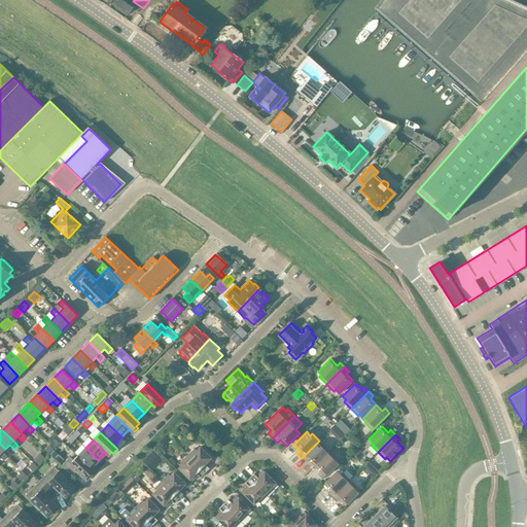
[(314,466),(327,453),(324,450),(325,448),(319,441),(302,458),(306,462),(308,460),(314,466)]
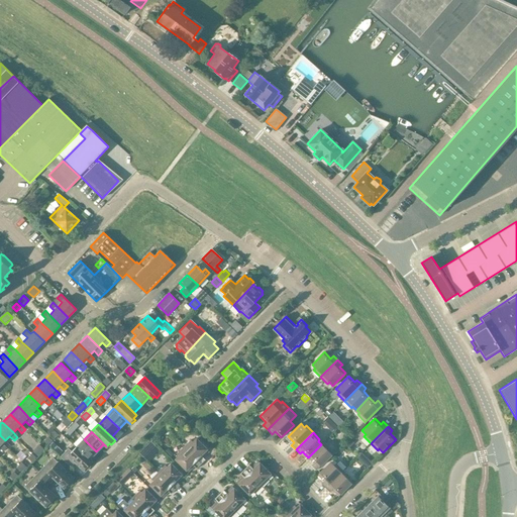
[(203,457),(209,451),(196,438),(193,441),(191,440),(184,447),(201,464),(205,459),(203,457)]
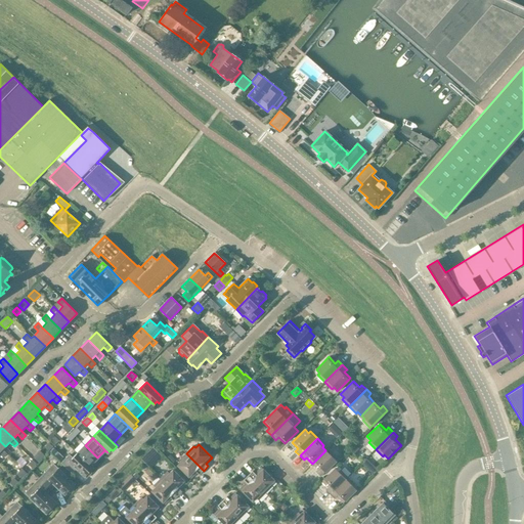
[(97,457),(85,445),(77,453),(92,469),(93,468),(90,466),(97,457)]
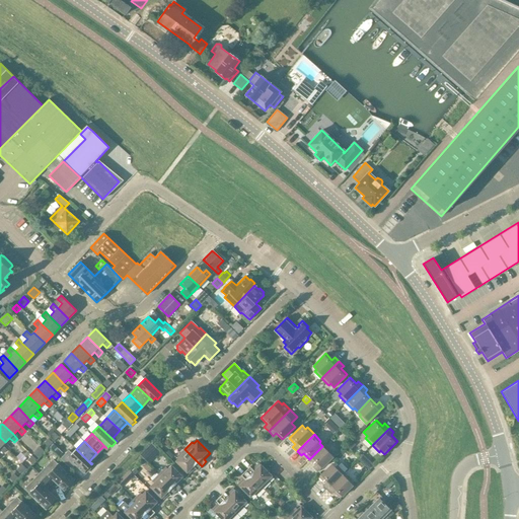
[(38,457),(44,451),(40,446),(32,453),(38,457)]
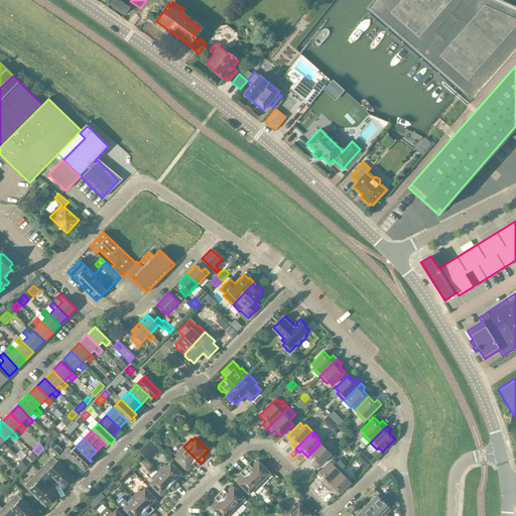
[(315,470),(333,453),(326,445),(324,446),(320,443),(307,457),(313,463),(310,465),(315,470)]
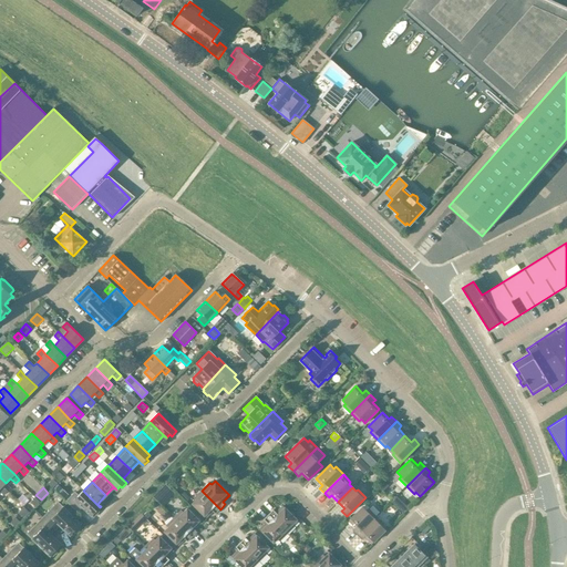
[(100,507),(83,491),(79,496),(74,493),(66,501),(78,512),(82,507),(93,517),(99,512),(96,511),(100,507)]
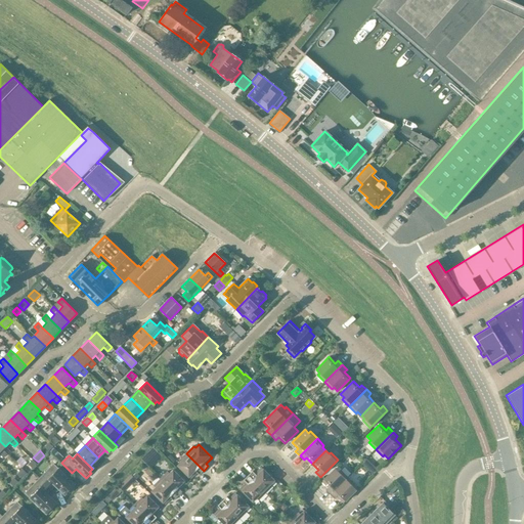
[(204,471),(186,453),(179,461),(181,462),(177,466),(190,479),(197,472),(199,475),(204,471)]
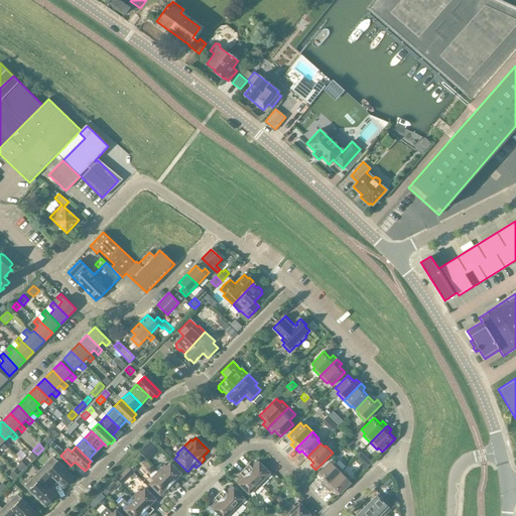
[(360,453),(356,457),(361,462),(365,458),(360,453)]
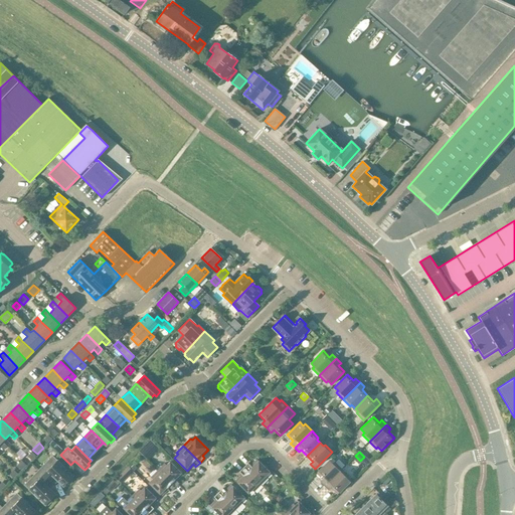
[(73,477),(52,457),(38,471),(49,481),(53,477),(63,486),(68,482),(69,483),(73,479),(71,478),(73,477)]
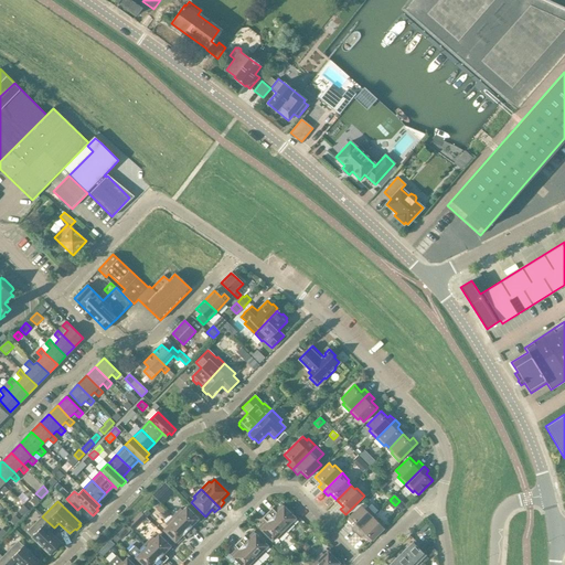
[(296,518),(281,504),(275,511),(272,508),(267,512),(286,531),(294,524),(291,522),(296,518)]
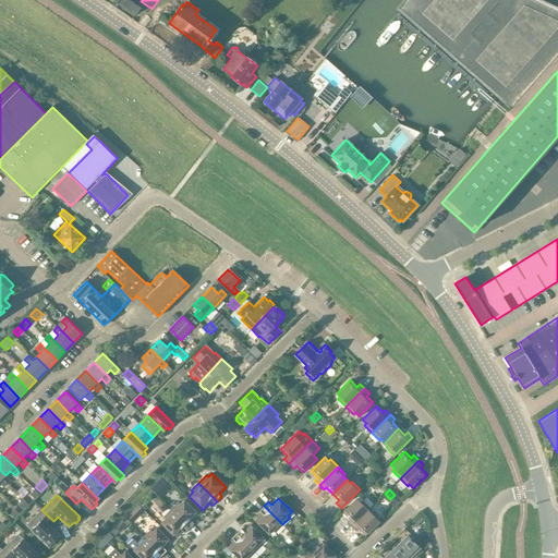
[(351,526),(370,508),(362,500),(361,502),(356,498),(342,512),(349,519),(347,522),(351,526)]
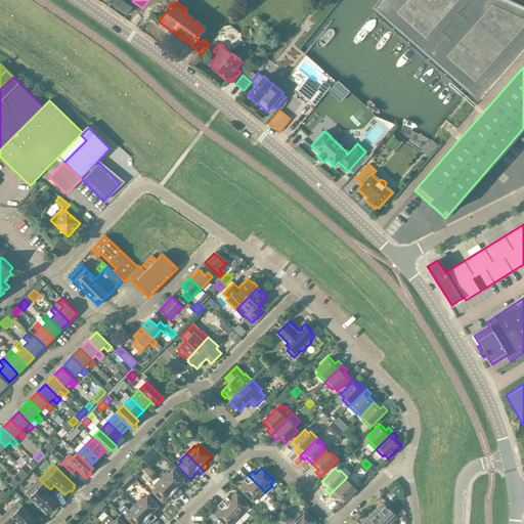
[(22,478),(27,473),(23,469),(17,474),(22,478)]
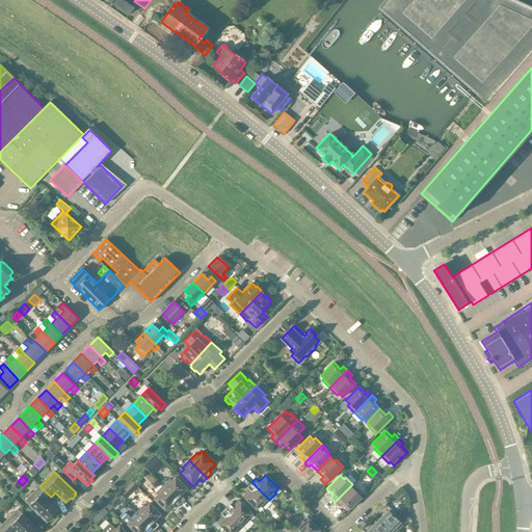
[(182,497),(189,490),(176,477),(171,481),(170,479),(163,486),(181,504),(185,499),(182,497)]
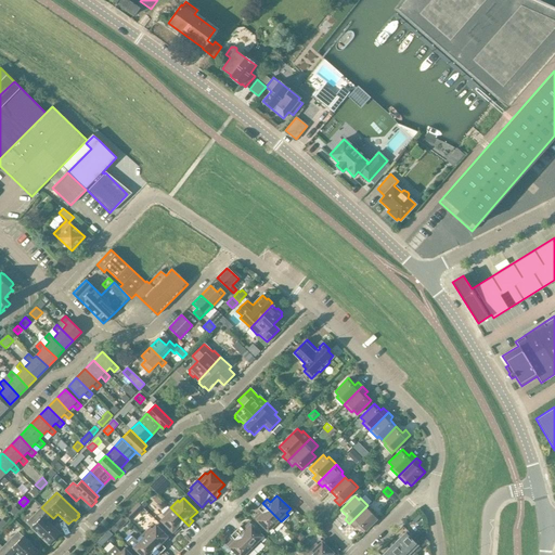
[(138,512),(142,506),(138,502),(132,506),(138,512)]
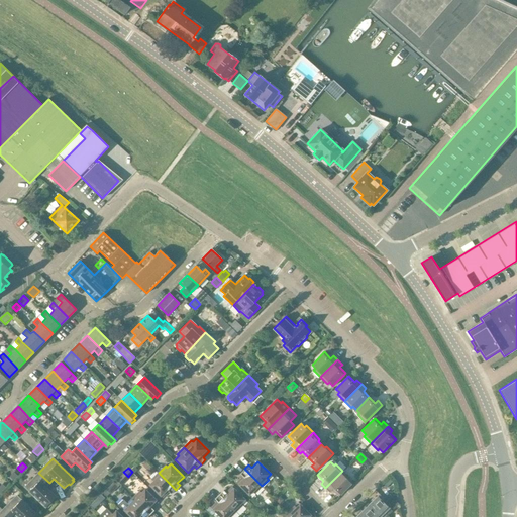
[(262,486),(244,469),(240,474),(242,476),(236,482),(249,495),(252,492),(254,493),(262,486)]
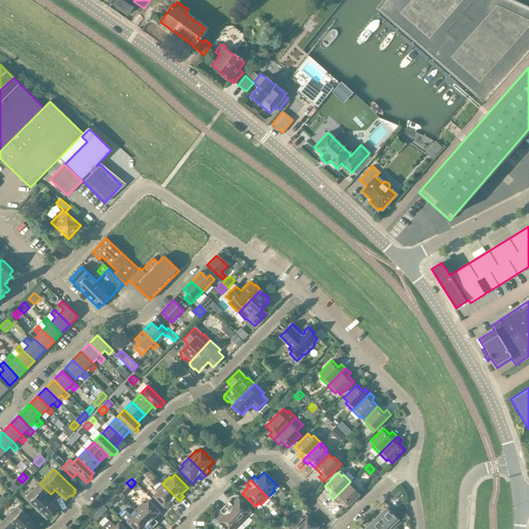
[(346,507),(360,495),(355,491),(358,489),(350,481),(333,499),(338,504),(340,501),(346,507)]
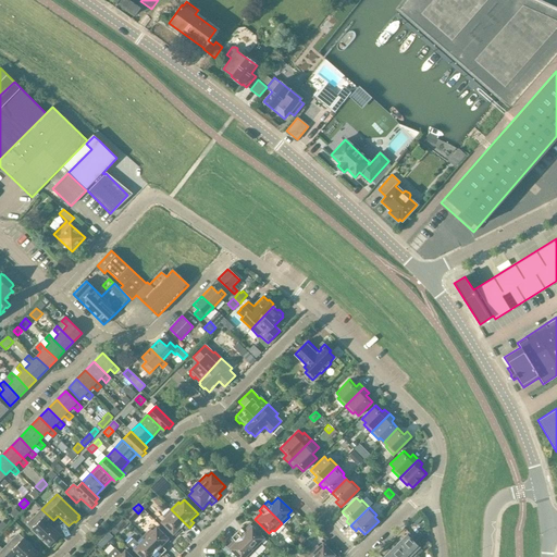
[(60,535),(49,525),(53,520),(41,509),(27,524),(49,546),(50,545),(52,546),(57,542),(54,541),(60,535)]
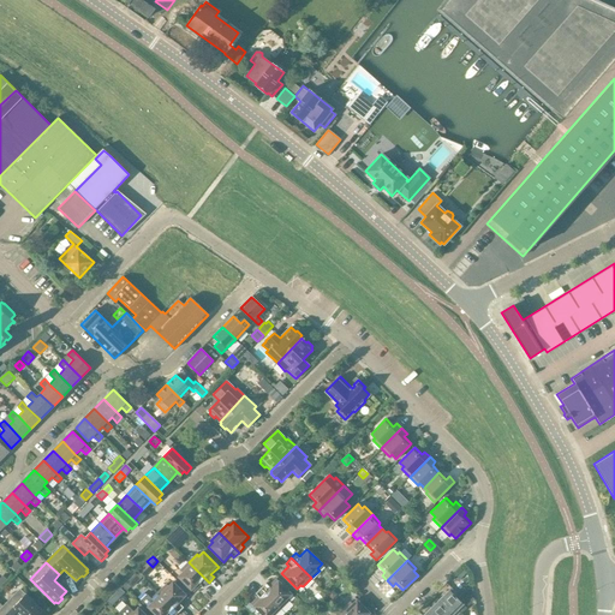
[(209,583),(189,562),(180,571),(181,572),(178,577),(192,592),(201,585),(203,587),(209,583)]
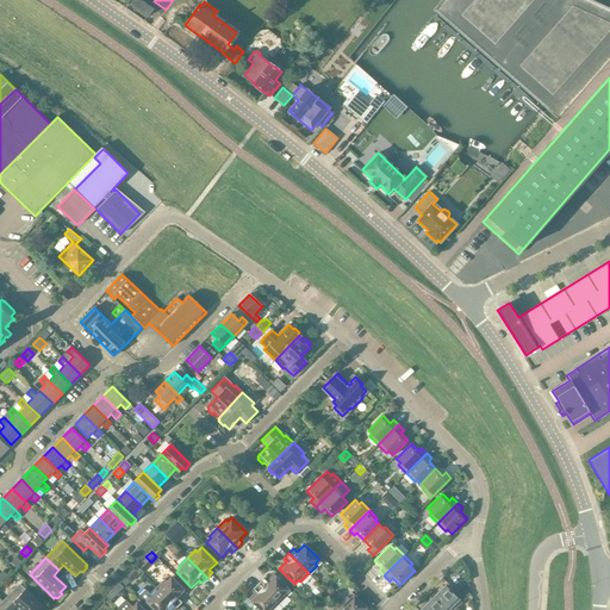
[(290,590),(274,574),(267,582),(263,578),(259,583),(279,603),(287,596),(285,593),(290,590)]
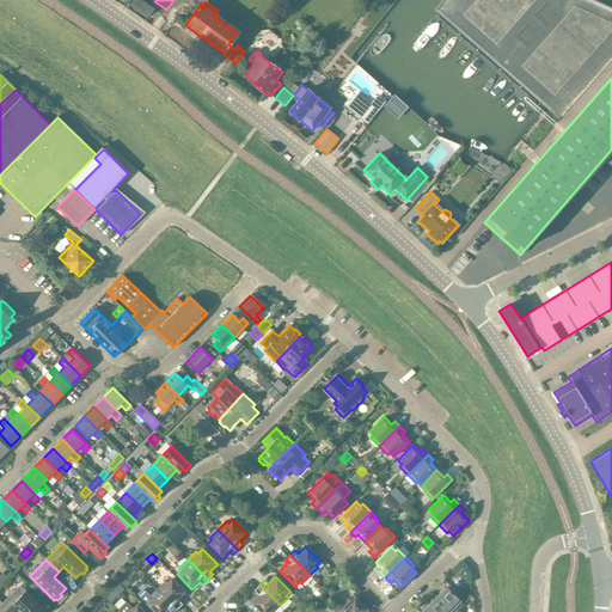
[(179,601),(187,594),(172,579),(167,583),(165,581),(157,589),(177,610),(183,604),(179,601)]
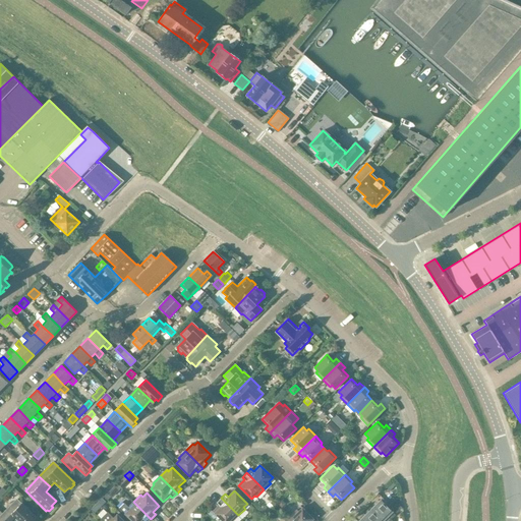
[(232,520),(238,515),(221,498),(217,503),(219,505),(213,512),(222,520),(228,520),(229,520),(232,520)]
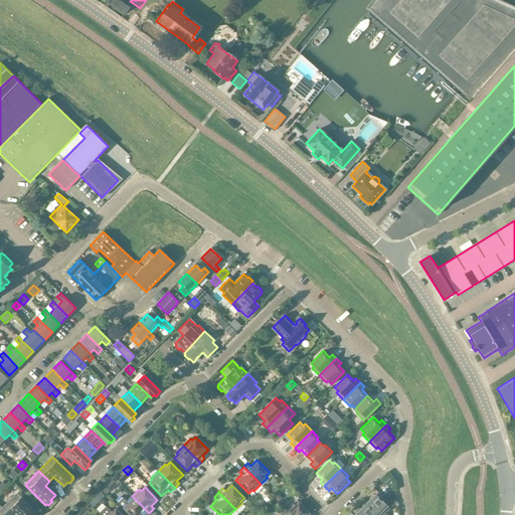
[(37,513),(16,493),(3,508),(10,514),(16,514),(18,514),(19,514),(36,514),(37,513)]
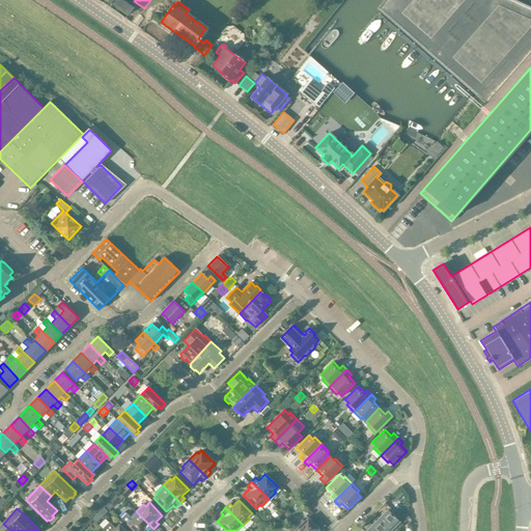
[(410,518),(401,509),(396,514),(403,523),(410,518)]
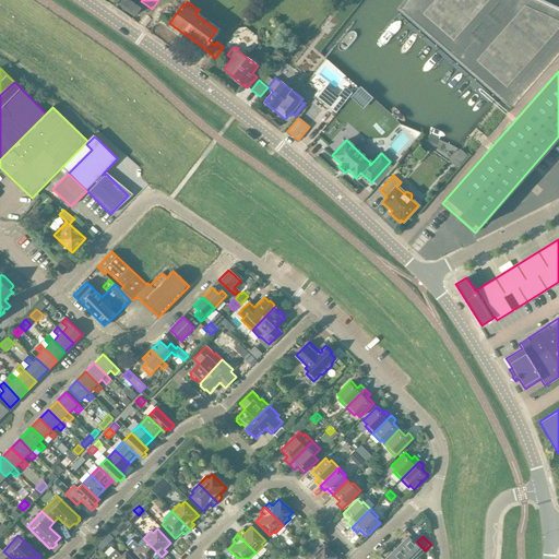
[(424,552),(408,537),(408,538),(407,537),(403,542),(404,543),(401,546),(413,558),(420,558),(419,557),(424,552)]
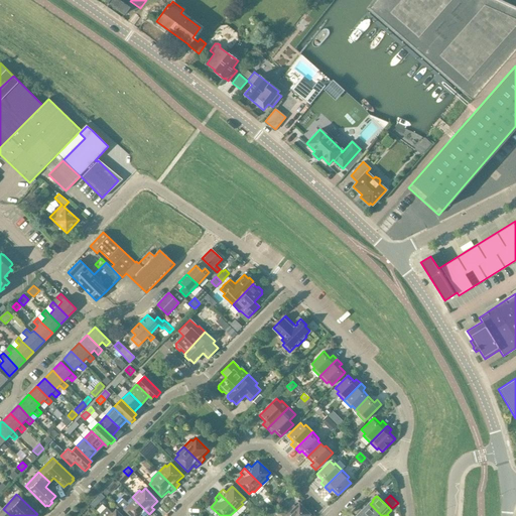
[(147,515),(149,514),(132,497),(127,502),(123,498),(117,504),(123,510),(124,509),(130,515),(141,515),(142,515),(147,515)]
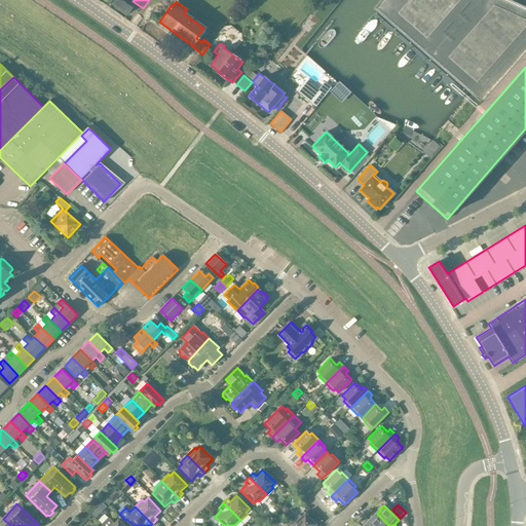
[(96,518),(103,511),(99,508),(91,515),(96,518)]
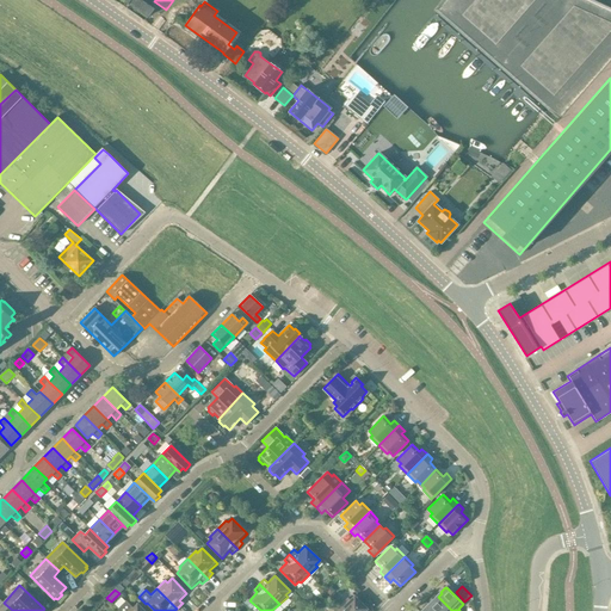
[(309,593),(303,599),(309,605),(314,599),(309,593)]
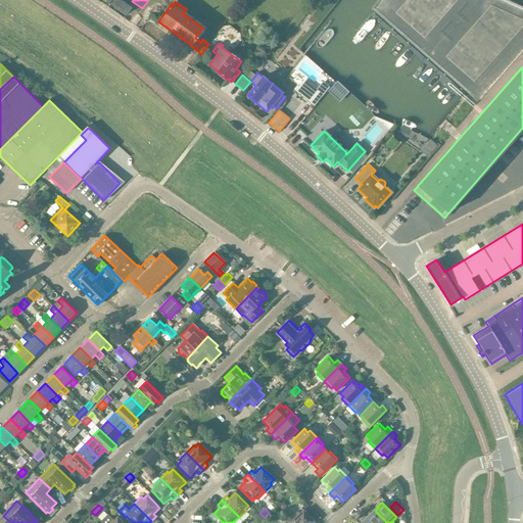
[(316,522),(317,522),(303,510),(299,513),(298,512),(291,518),(295,522),(316,522)]
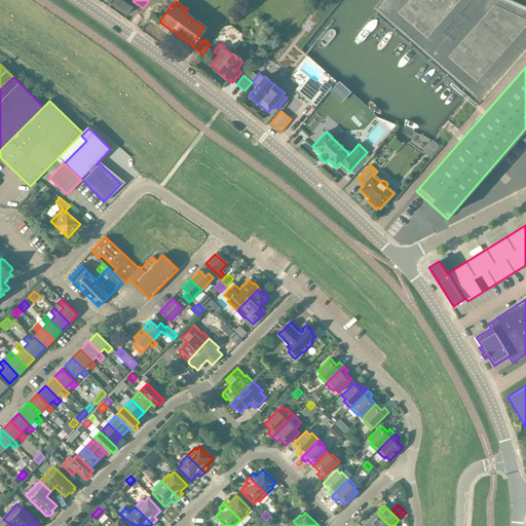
[(388,525),(377,514),(374,517),(373,516),(369,520),(374,525),(388,525)]
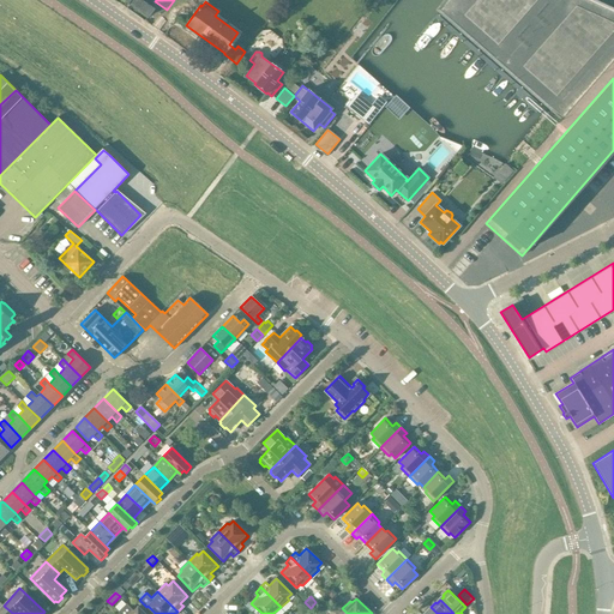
[(145,613),(138,606),(133,611),(126,603),(119,612),(120,613),(145,613)]
